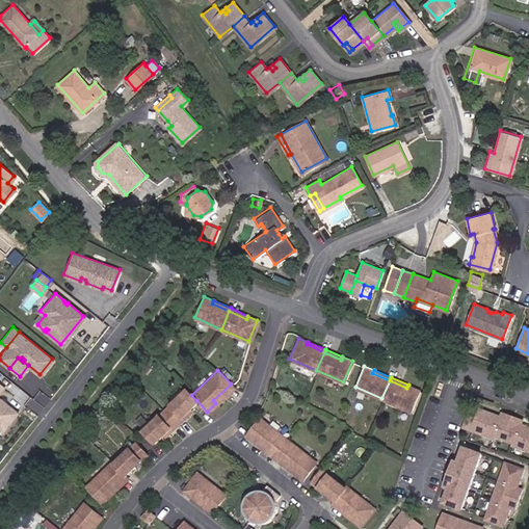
[(408,410),(418,389),(408,385),(406,388),(390,380),(381,398),(408,410)]
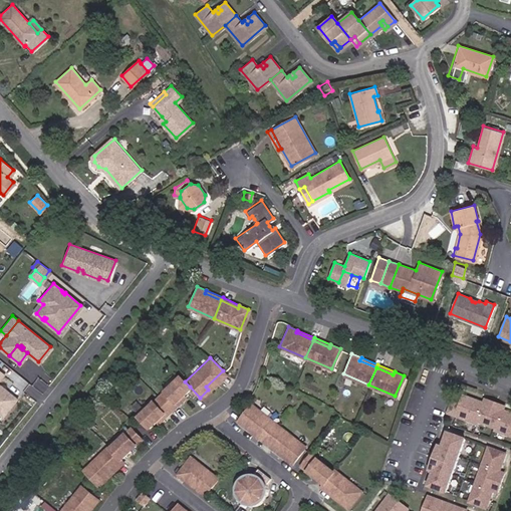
[(208,390),(225,373),(223,370),(206,387),(208,390)]
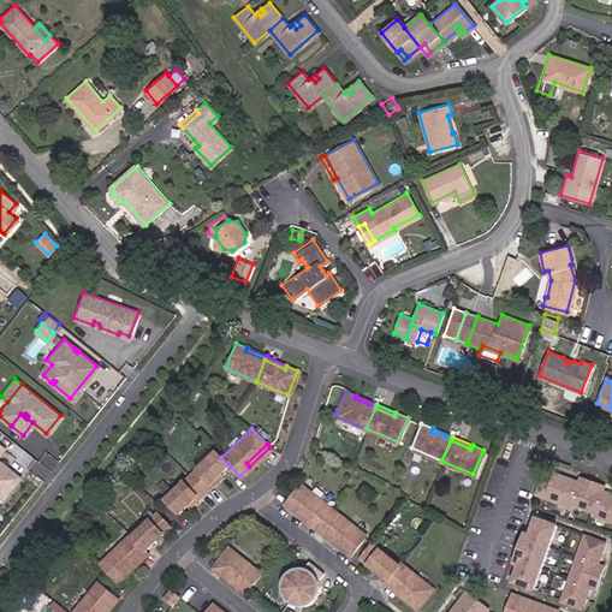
[(0,450),(3,447),(0,445),(0,495),(1,497),(18,476),(1,462),(0,463),(0,450)]
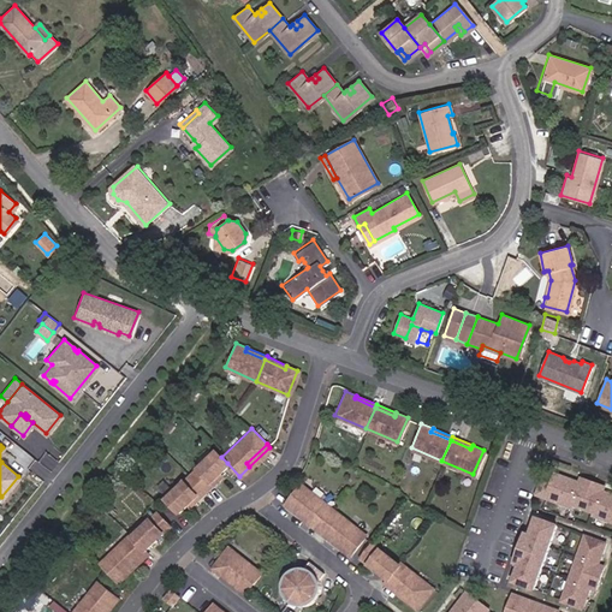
[(41,447),(28,467),(42,476),(55,457),(41,447)]
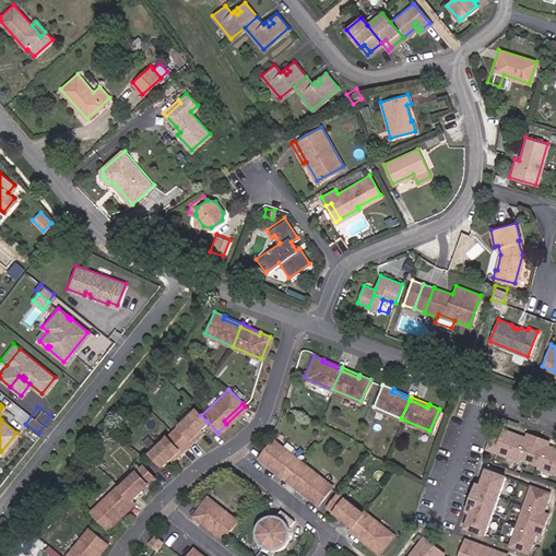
[(198,429),(206,421),(201,415),(194,409),(172,430),(186,445),(192,439),(190,437),(198,429)]
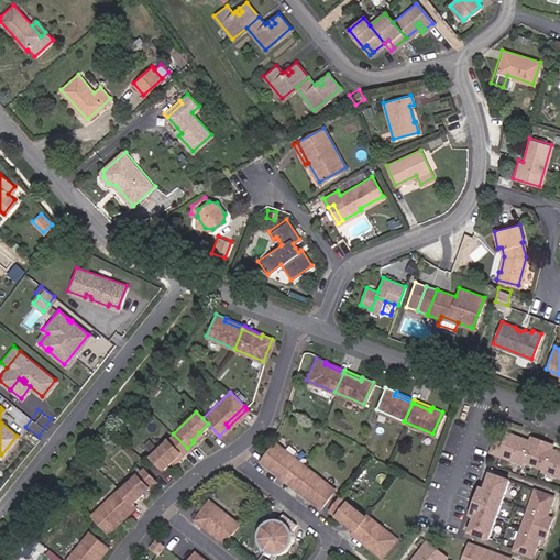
[(531,463),(540,439),(530,436),(528,439),(506,431),(502,441),(493,437),(487,450),(520,461),(522,459),(531,463)]
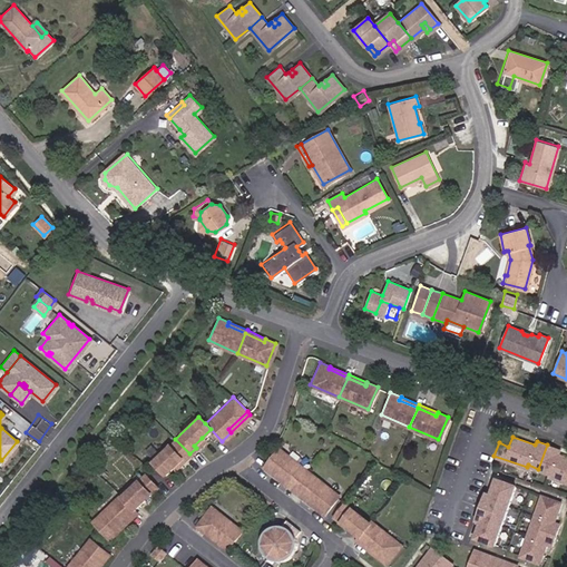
[(196,448),(204,440),(202,438),(194,446),(196,448)]
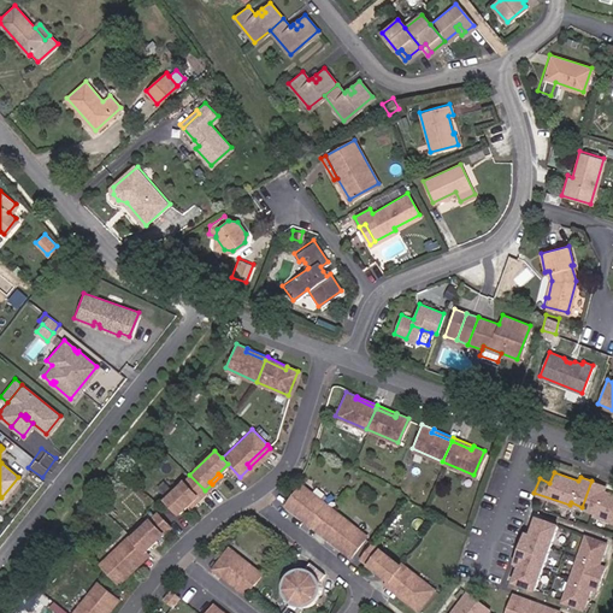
[(198,496),(205,490),(189,475),(164,499),(177,512),(187,502),(196,494),(198,496)]
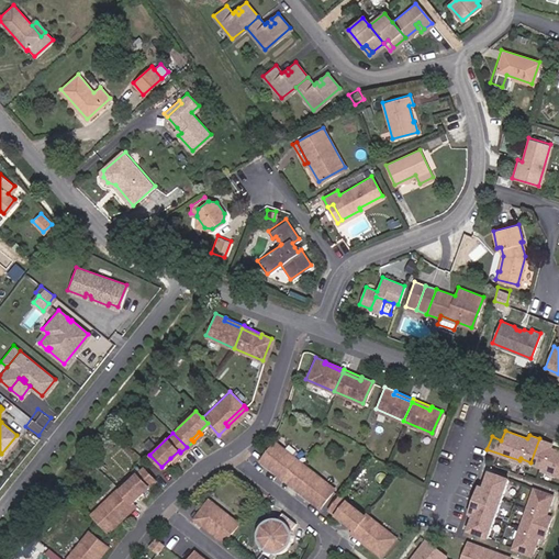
[(558,474),(558,449),(548,446),(549,443),(539,438),(530,462),(541,466),(540,468),(558,474)]
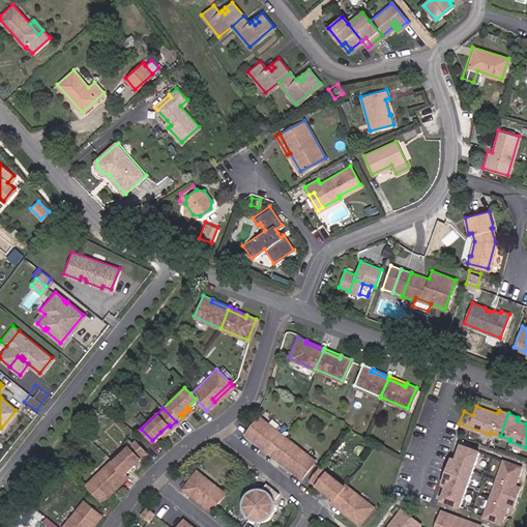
[(286,437),(258,415),(244,433),(253,440),(256,437),(274,451),(286,437)]
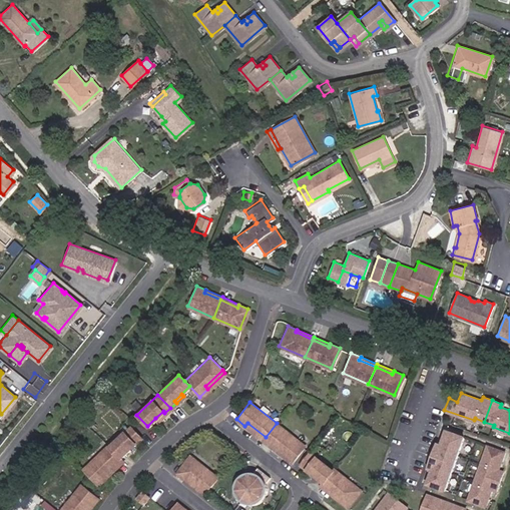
[(157,420),(164,413),(163,411),(155,418),(157,420)]
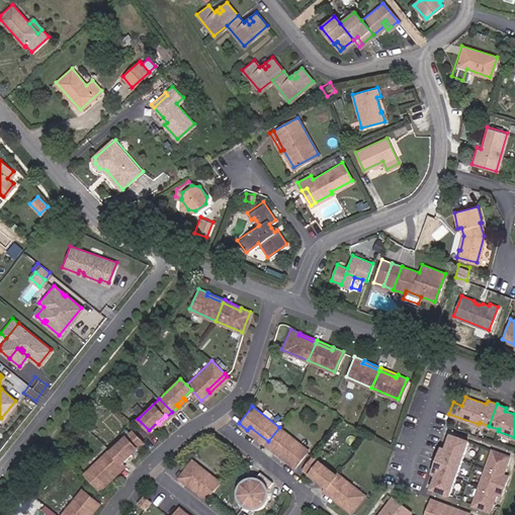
[(268,441),(250,427),(247,430),(266,445),(268,441)]
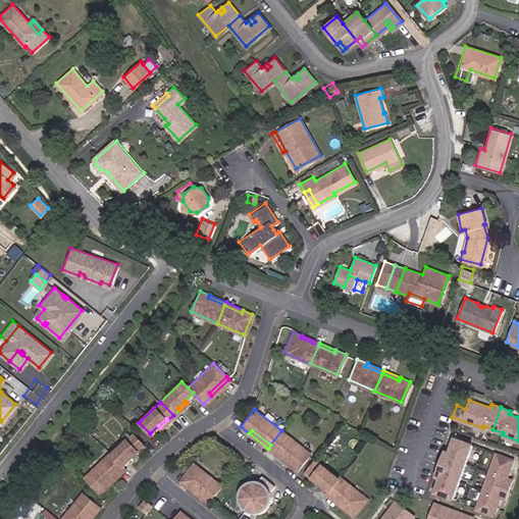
[(309,452),(281,430),(270,445),(289,459),(287,463),(295,470),(309,452)]
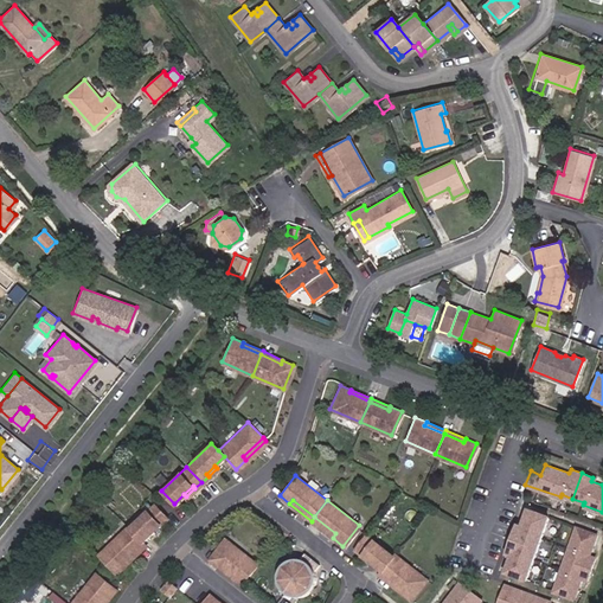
[(141,540),(167,518),(154,504),(129,527),(141,540)]
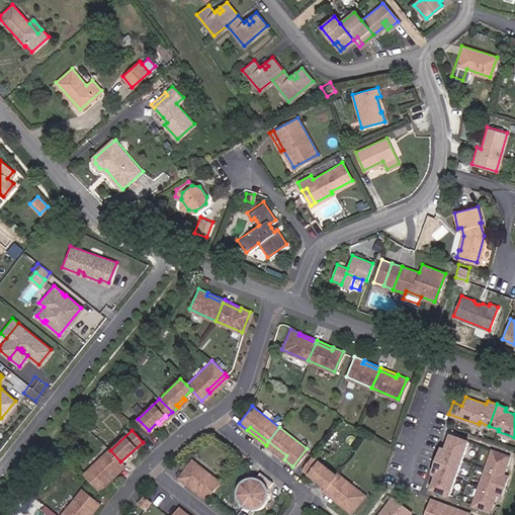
[(447,493),(466,439),(449,433),(444,448),(435,473),(430,487),(447,493)]
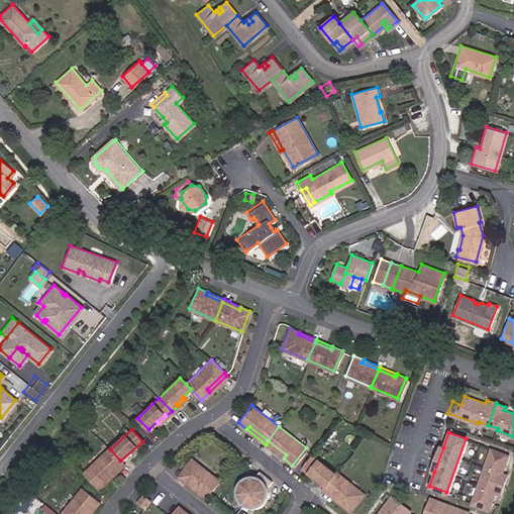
[(286,454),(268,440),(266,444),(284,458),(286,454)]
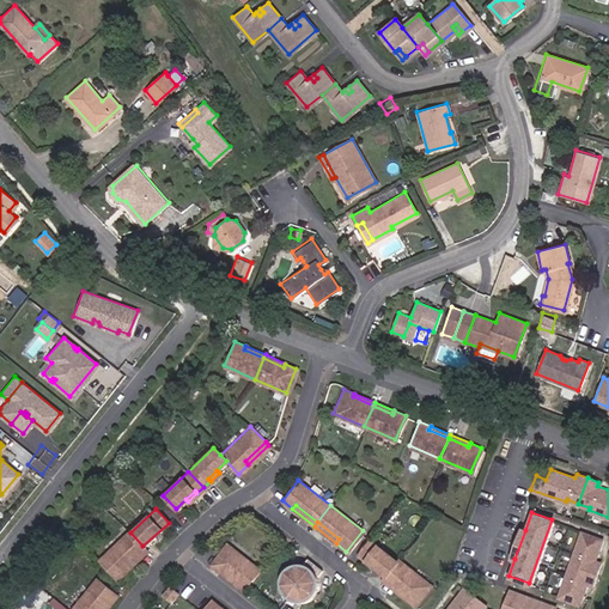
[(515,559),(525,530),(522,528),(511,558),(515,559)]
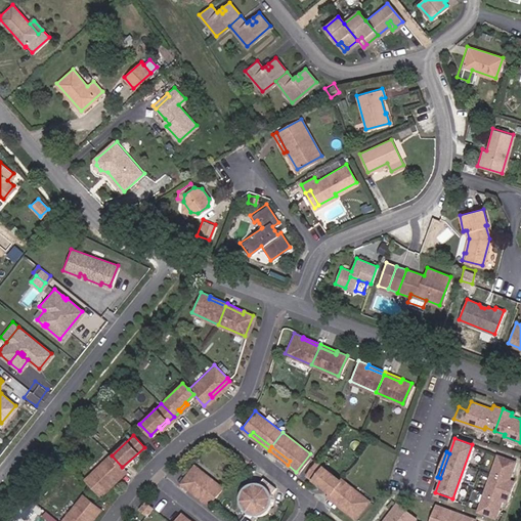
[(105,483),(122,467),(112,456),(110,453),(84,478),(99,494),(107,486),(105,483)]
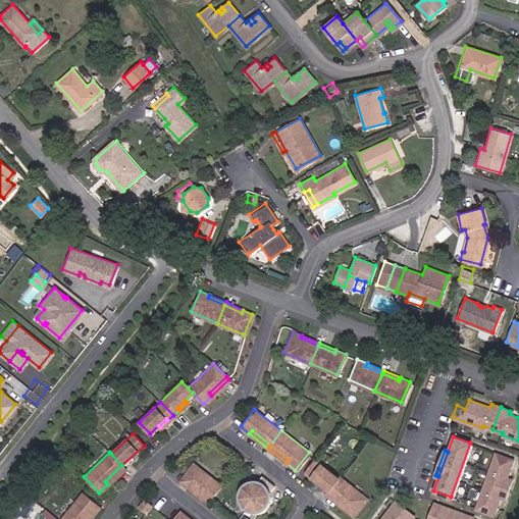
[(503,498),(510,478),(505,476),(512,459),(495,452),(474,507),(491,514),(498,496),(503,498)]
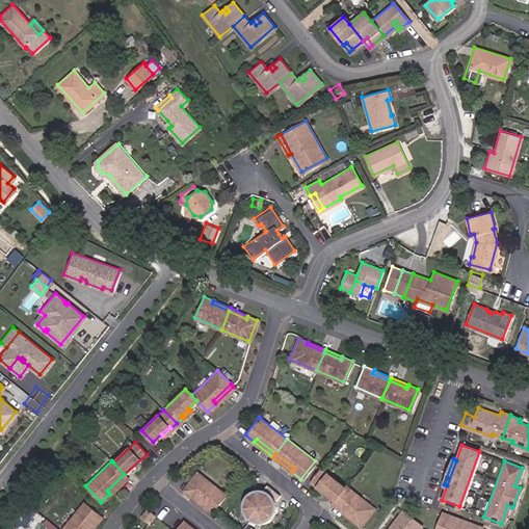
[(334,500),(344,486),(320,468),(310,481),(334,500)]
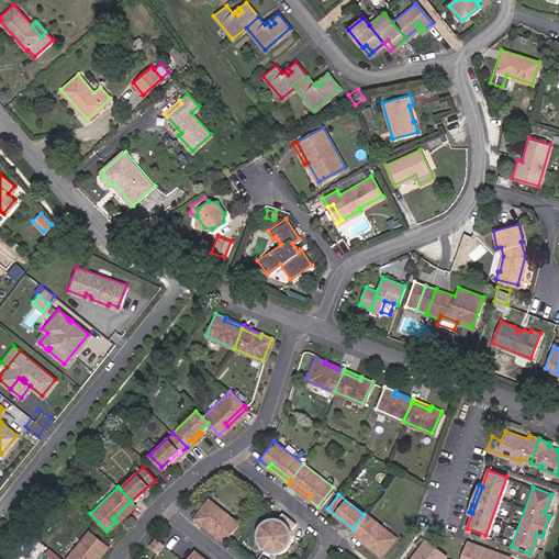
[(237,522),(208,499),(196,513),(216,529),(213,533),(223,540),(237,522)]
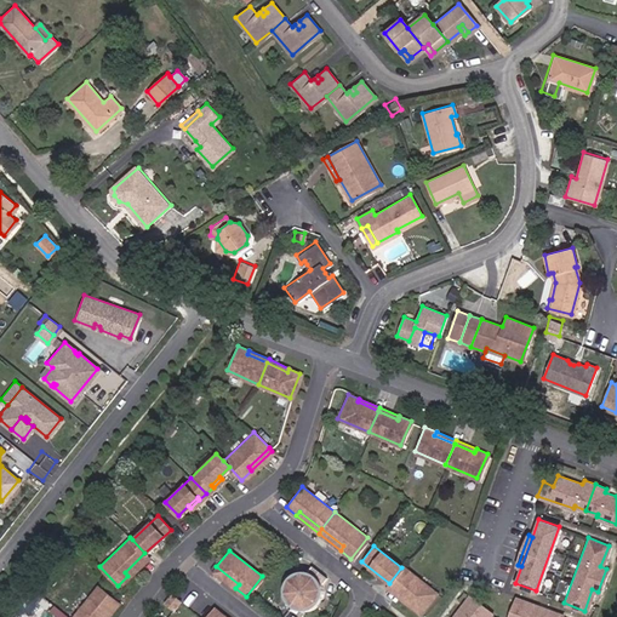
[(127,576),(148,556),(144,553),(125,572),(127,576)]
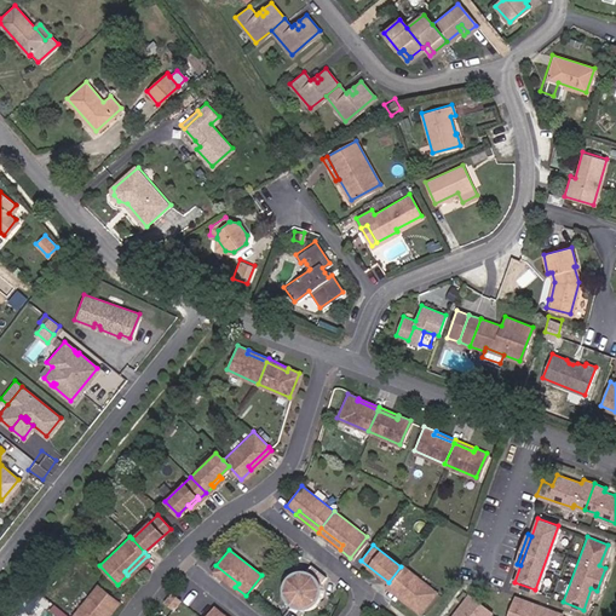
[(321,596),(321,587),(318,579),(323,573),(310,562),(305,569),(299,569),(293,571),(289,569),(282,577),(285,579),(282,586),(282,593),(283,597),(287,602),(293,606),(297,608),(304,608),(306,608),(310,606),(314,604),(317,606),(324,598),(321,596)]
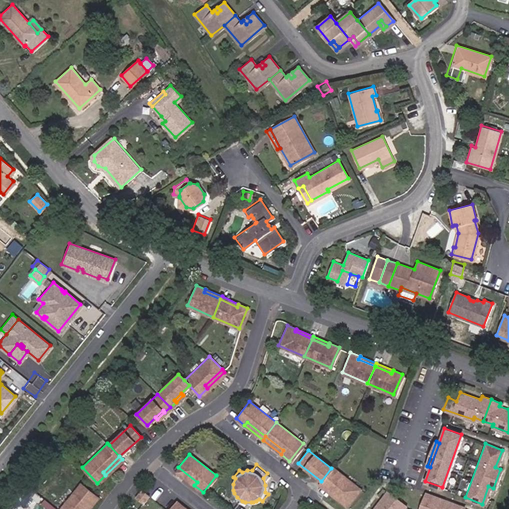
[(359,488),(332,466),(331,468),(321,481),(339,495),(336,498),(345,505),(359,488)]
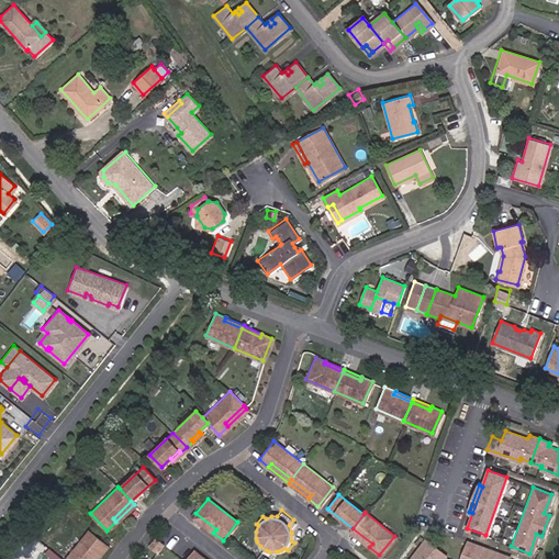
[(216,529),(196,513),(193,517),(213,533),(216,529)]
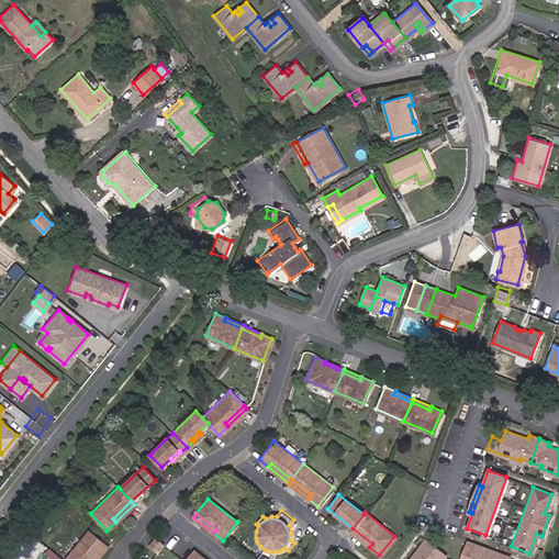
[(372,544),(353,528),(349,532),(369,547),(372,544)]
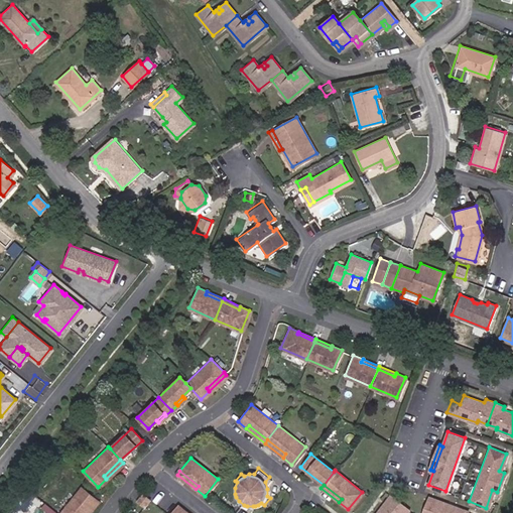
[(82,512),(88,506),(91,509),(98,501),(81,487),(58,512),(82,512)]
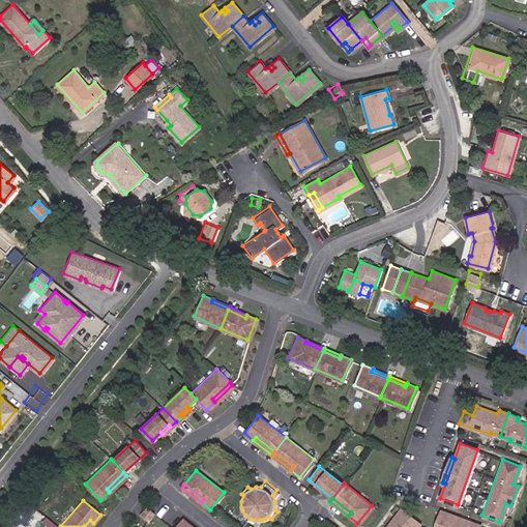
[(147,520),(152,513),(145,506),(140,514),(147,520)]
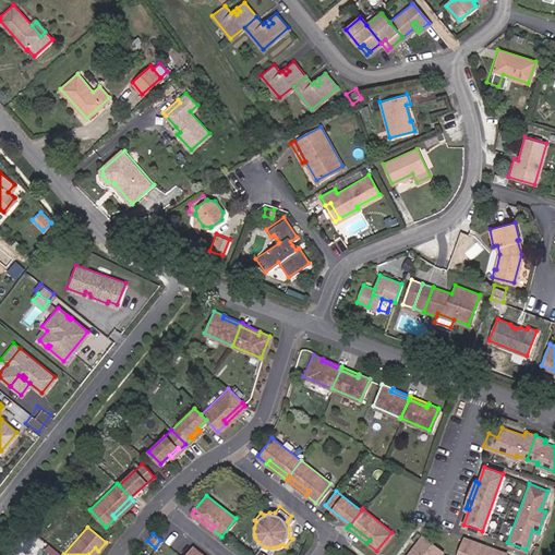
[(437,554),(441,551),(421,535),(405,554),(437,554)]
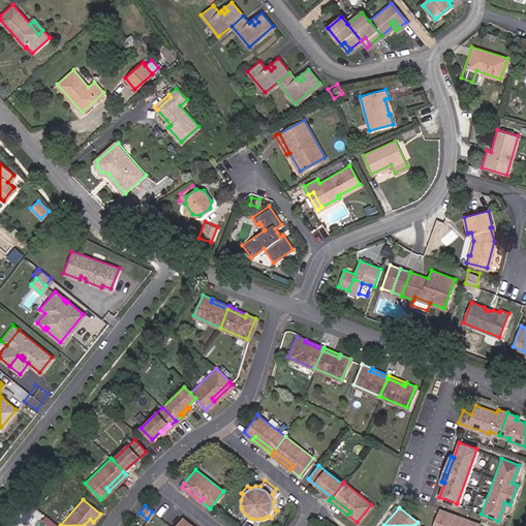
[(455,525),(459,516),(439,508),(432,525),(455,525)]
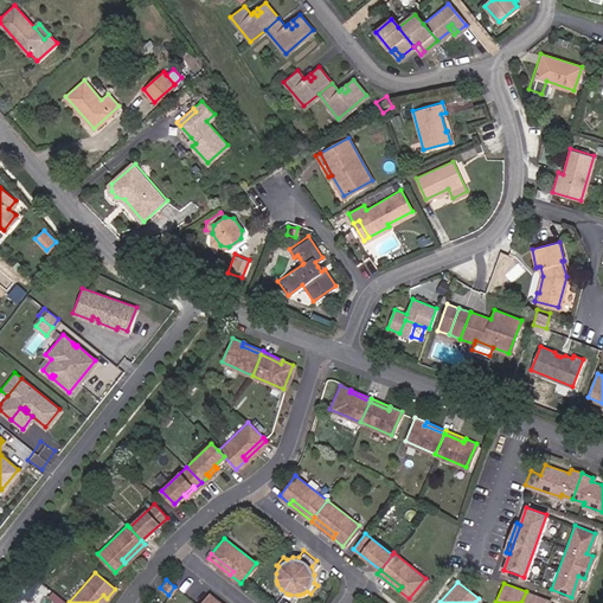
[(546,602),(547,602),(549,600),(526,591),(521,602),(546,602)]
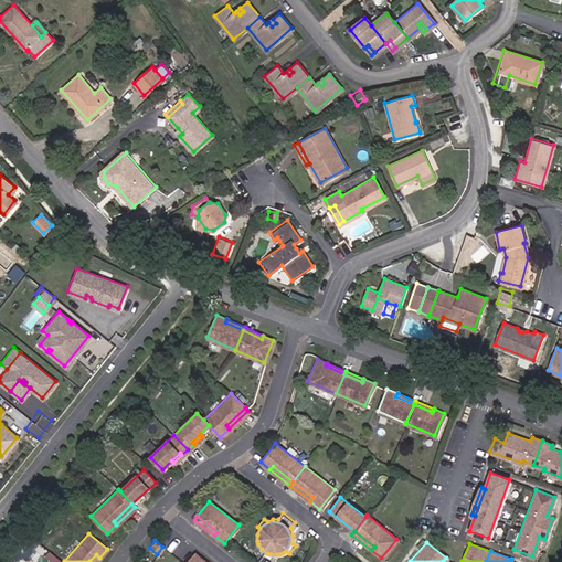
[(202,561),(204,560),(194,552),(187,561),(202,561)]
